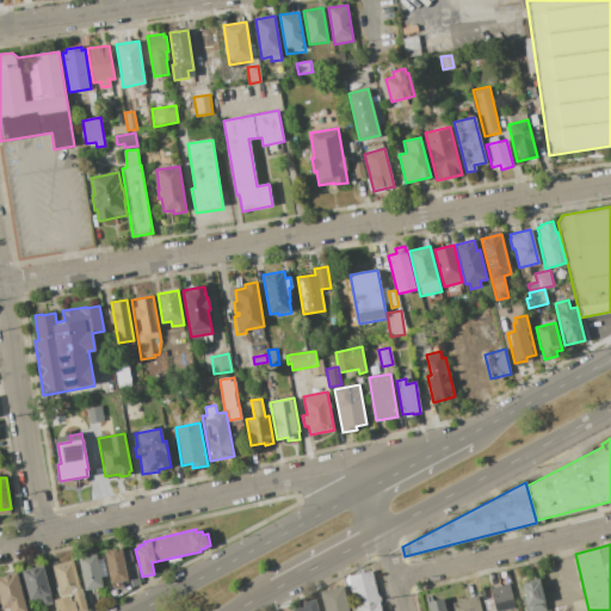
[(122,548),(128,580),(111,584),(104,551),(122,548)]
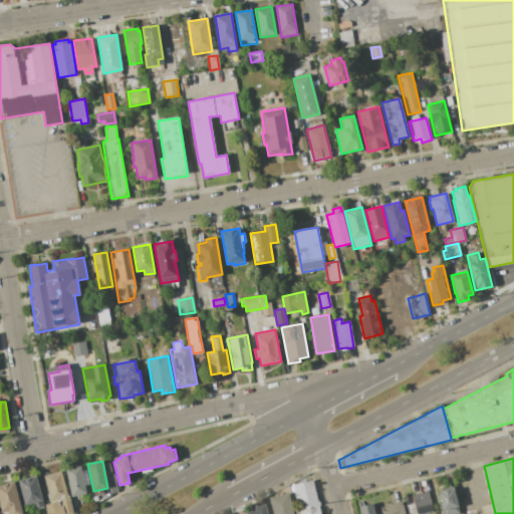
[(65,469),(80,466),(86,493),(71,497),(65,469)]
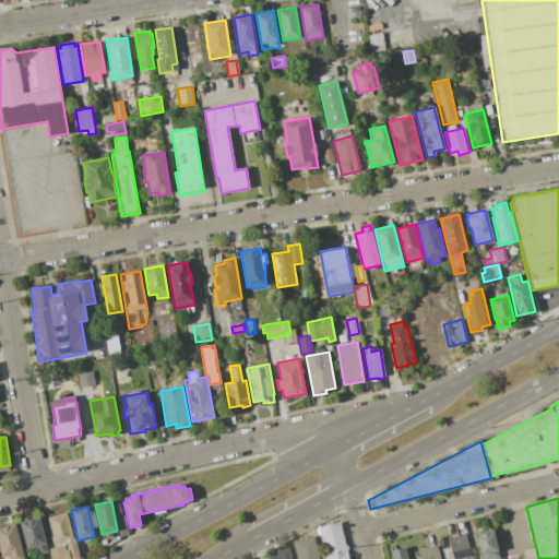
[(67,512),(79,558),(51,558),(49,549),(55,547),(47,518),(67,512)]
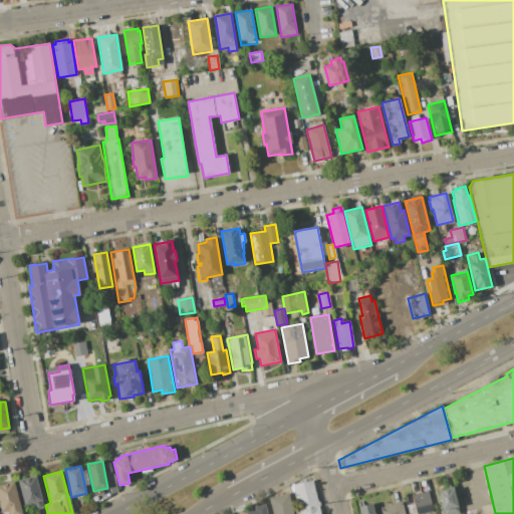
[(18,480),(36,476),(42,500),(41,501),(43,508),(35,510),(33,503),(24,505),(18,480)]
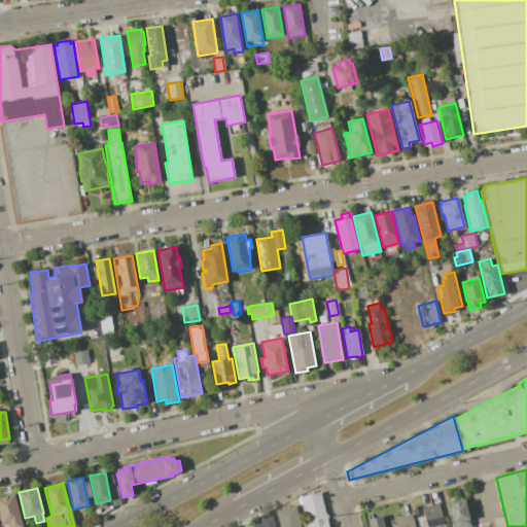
[(330,526),(306,526),(306,525),(304,526),(302,517),(304,516),(300,497),(322,492),(330,526)]
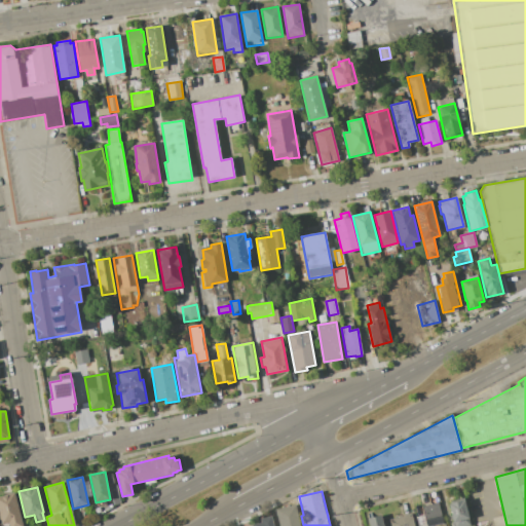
[(0,517),(0,495),(14,492),(23,525),(8,525),(8,523),(2,525),(0,517)]
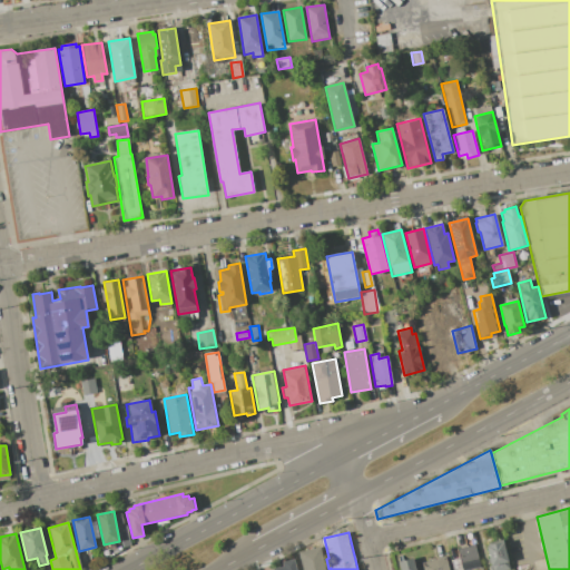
[(503,541),(510,569),(489,569),(489,567),(491,566),(485,546),(503,541)]
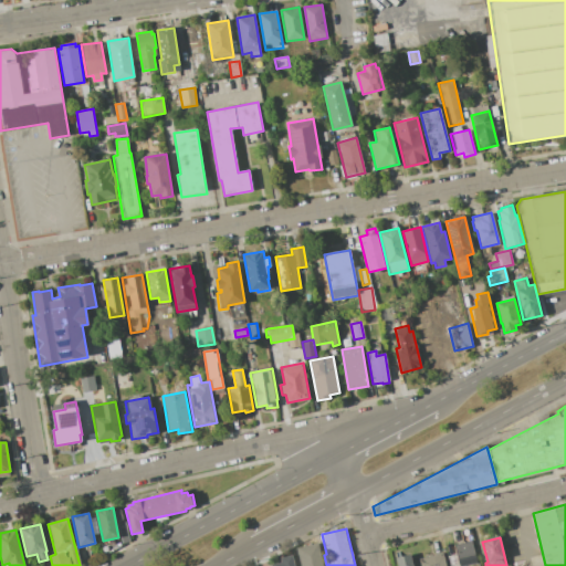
[(471,541),(477,564),(464,565),(458,565),(453,545),(471,541)]
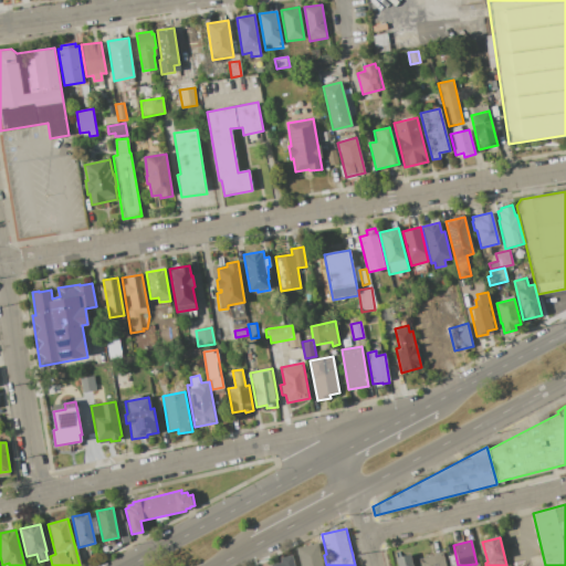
[(317,543),(322,565),(300,565),(296,548),(317,543)]
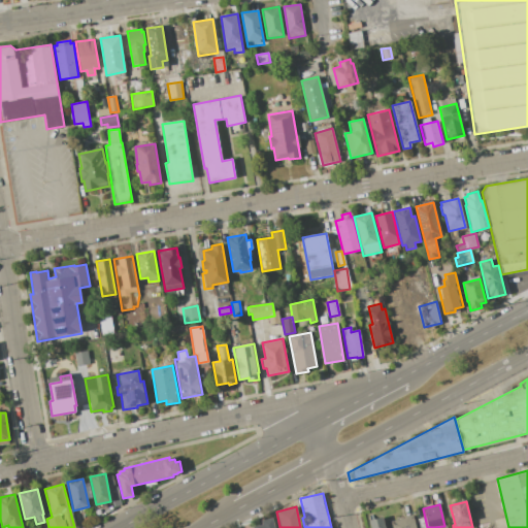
[(413,516),(415,527),(392,527),(391,521),(413,516)]
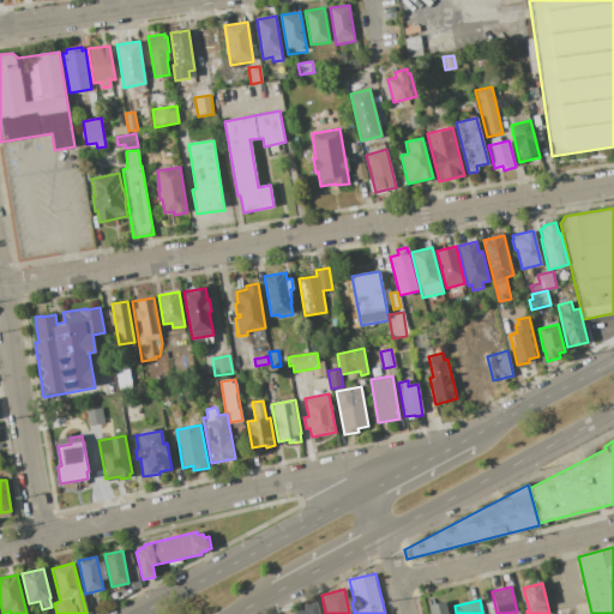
[(444,601),(446,613),(431,613),(428,605),(444,601)]
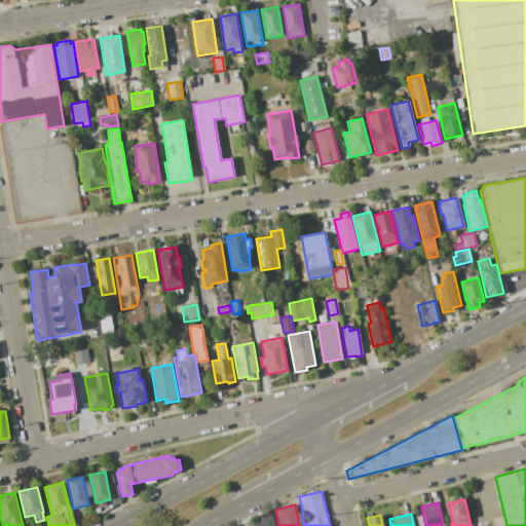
[(274,525),(252,525),(260,523),(260,519),(272,516),(274,525)]
